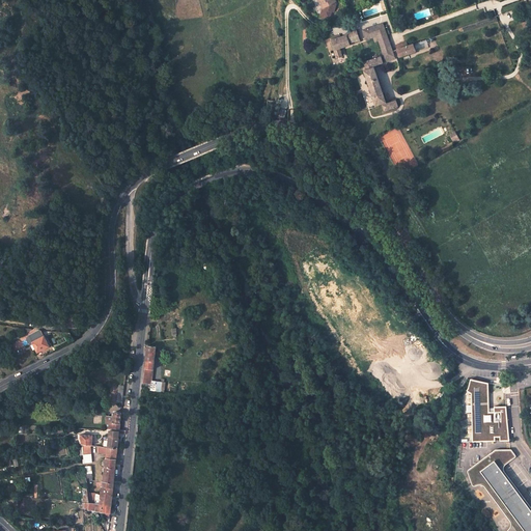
[(320,0),(325,6),(324,7),(320,15),(330,18),(332,11),(334,11),(336,4),(335,2),(336,1),(335,0),(320,0)]
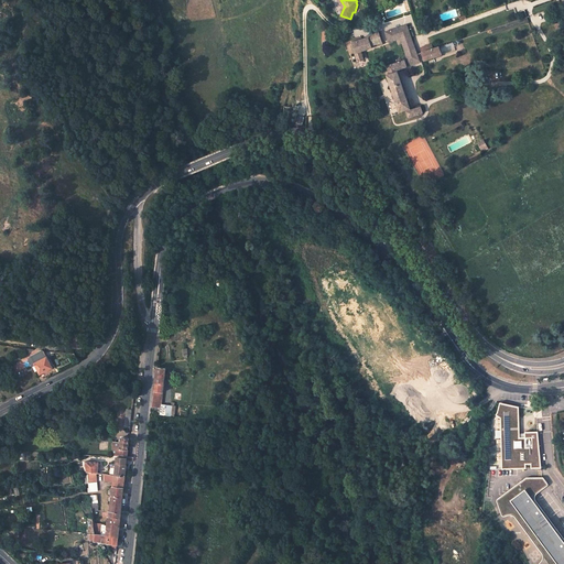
[(527,17),(491,29),(492,34),(528,22),(527,17)]
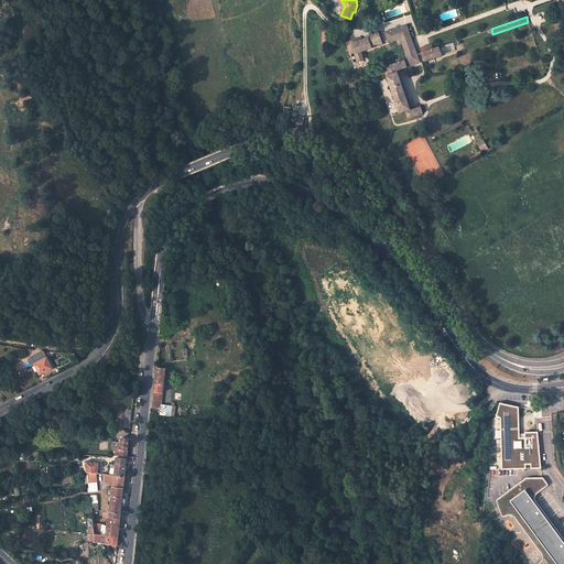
[(420,63),(407,24),(386,32),(389,42),(400,38),(409,58),(388,65),(391,74),(388,75),(400,111),(405,109),(409,117),(422,112),(420,106),(411,109),(397,69),(420,63)]
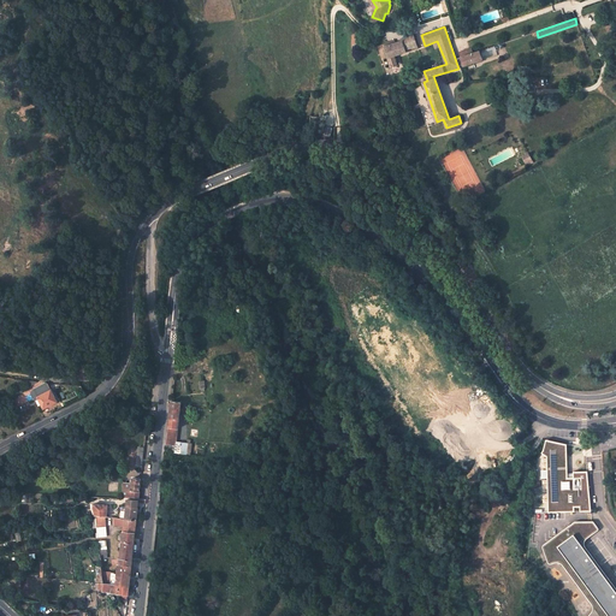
[(532,40),(529,34),(503,43),(504,47),(507,46),(508,48),(532,40)]
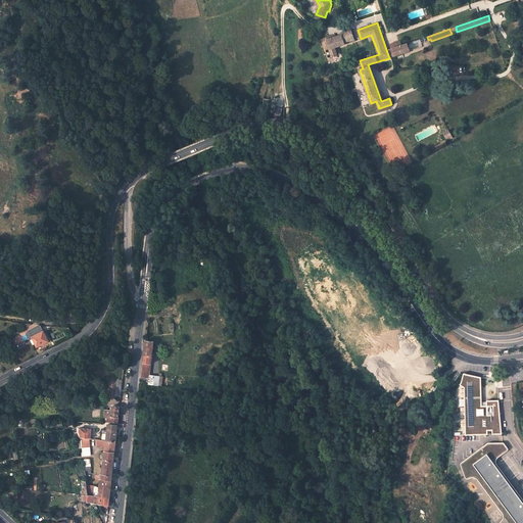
[(354,41),(351,31),(340,34),(341,35),(335,37),(327,40),(332,57),(338,55),(335,47),(354,41)]
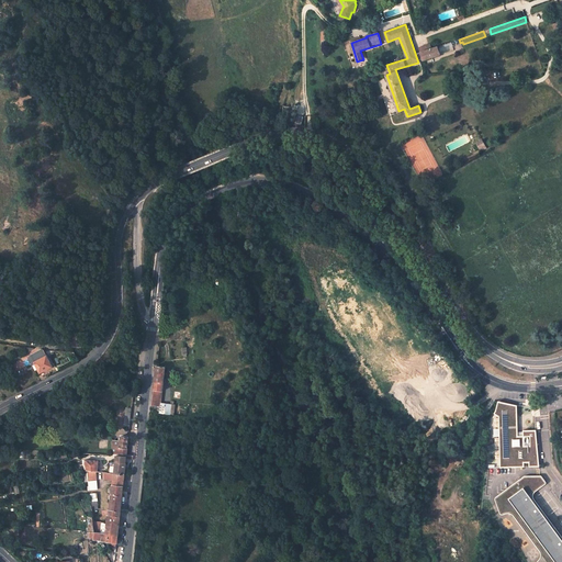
[(422,52),(420,53),(424,60),(454,49),(452,45),(456,43),(456,44),(459,43),(458,40),(429,49),(428,46),(424,48),(425,52),(422,52)]
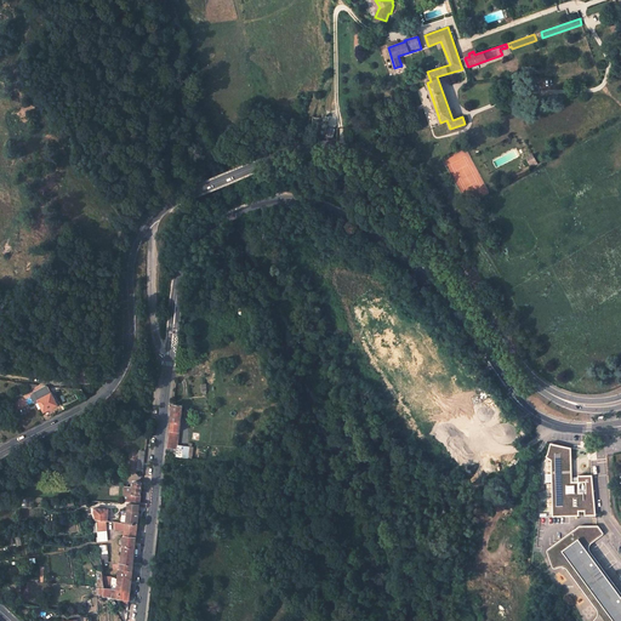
[(534,155),(527,158),(530,165),(537,163),(534,155)]
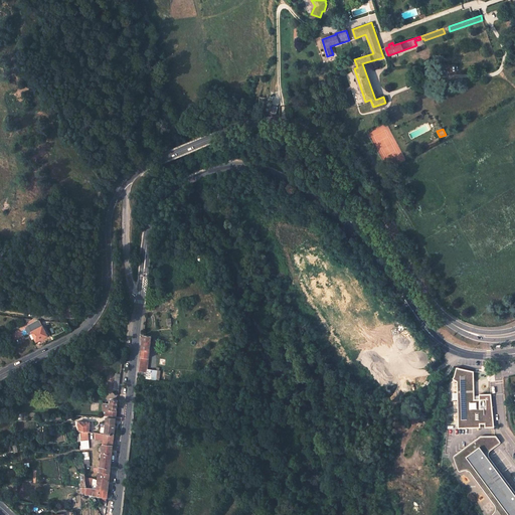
[(48,336),(40,321),(29,327),(32,333),(36,342),(48,336)]
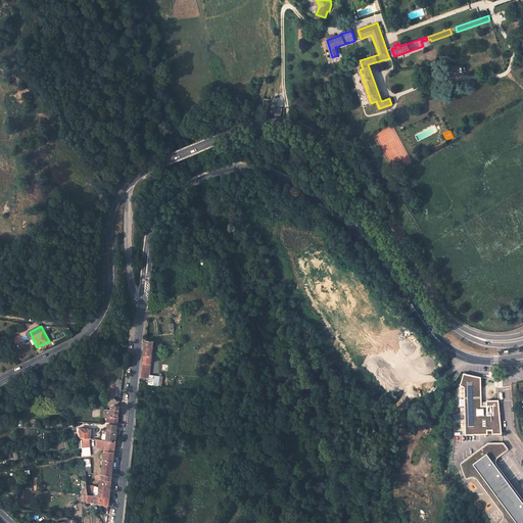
[(153,350),(154,342),(146,341),(141,378),(149,384),(150,375),(151,362),(153,350)]
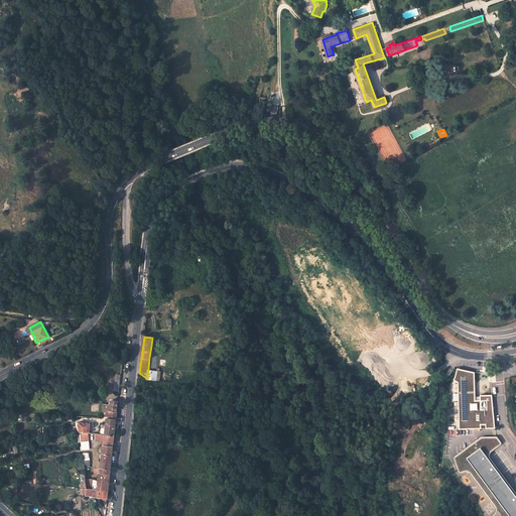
[(269,378),(262,365),(256,369),(260,376),(263,374),(266,380),(269,378)]
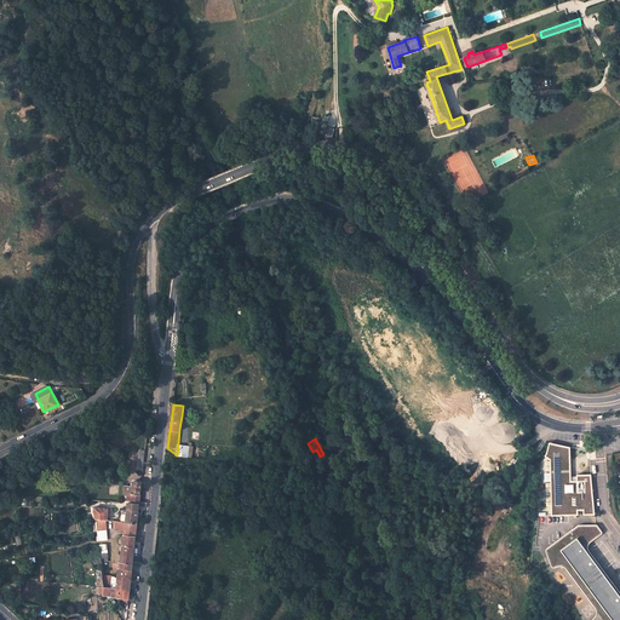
[(188,458),(190,446),(188,446),(178,445),(177,455),(188,458)]
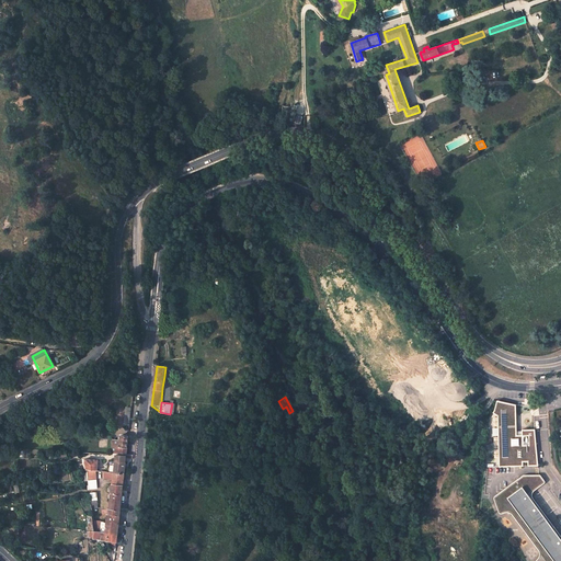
[(496,412),(502,415),(503,466),(525,466),(525,461),(528,461),(528,466),(538,466),(537,430),(525,430),(525,435),(517,435),(516,405),(515,404),(501,402),(496,412)]
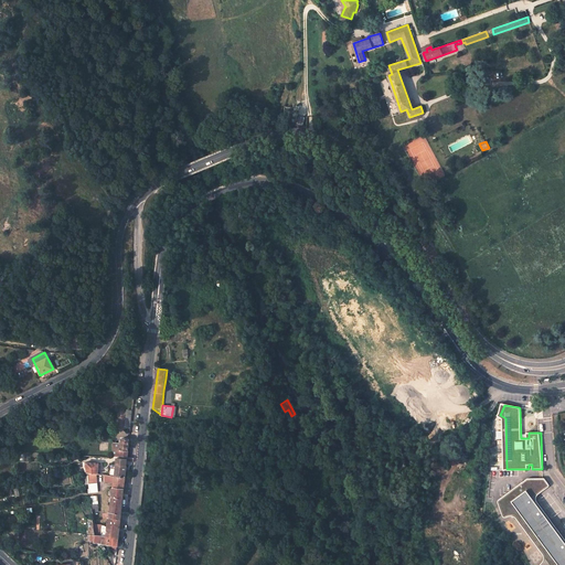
[(128,458),(129,439),(123,439),(121,441),(121,444),(120,444),(114,444),(114,448),(114,457),(121,457),(127,457),(127,458),(128,458)]
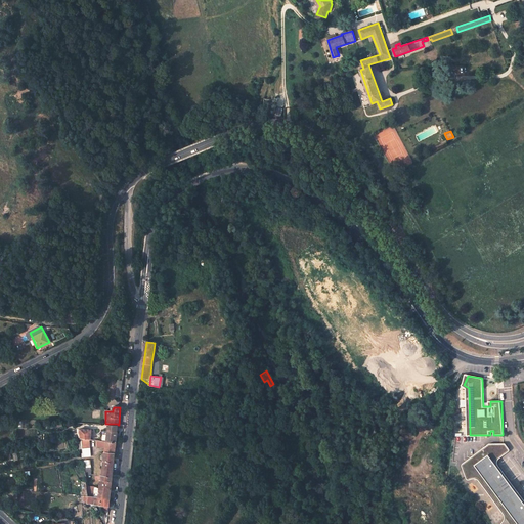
[(116,443),(118,426),(108,425),(108,431),(102,430),(101,441),(116,443)]
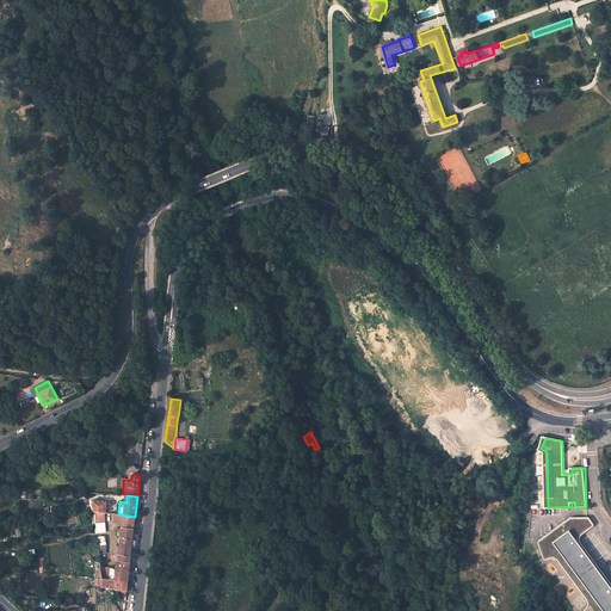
[(107,501),(93,500),(94,512),(104,513),(106,513),(107,501)]
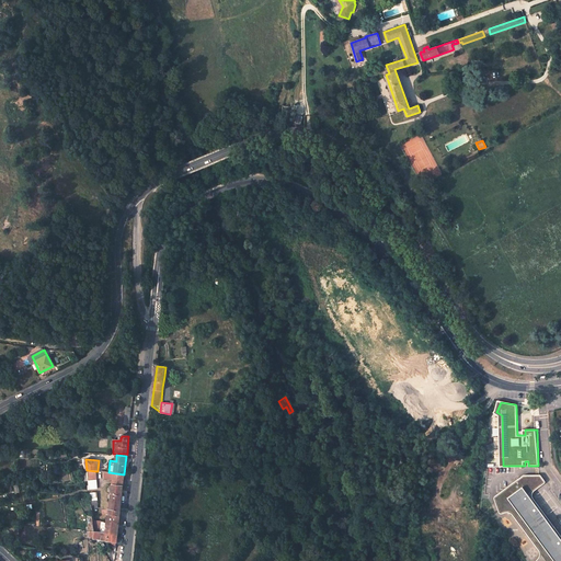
[(87,470),(89,481),(96,480),(95,471),(87,470)]
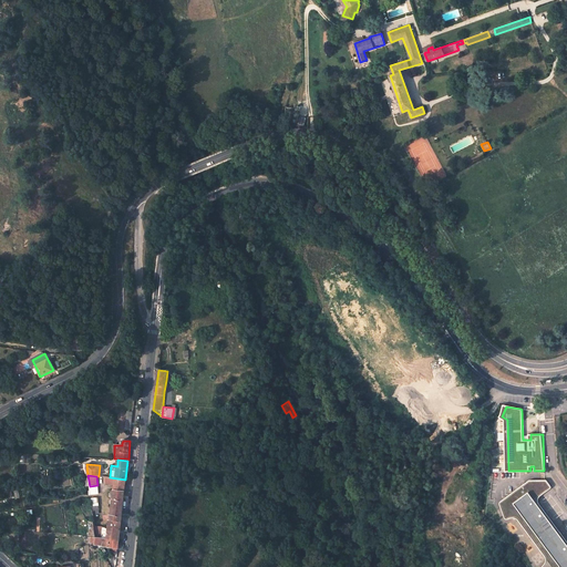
[(529,480),(501,501),(512,516),(515,514),(519,518),(518,519),(523,526),(524,526),(528,531),(527,532),(531,537),(535,534),(536,536),(533,539),(536,544),(537,544),(542,549),(540,549),(545,556),(546,556),(550,562),(549,562),(553,566),(566,566),(566,545),(533,497),(549,485),(546,480),(529,480)]
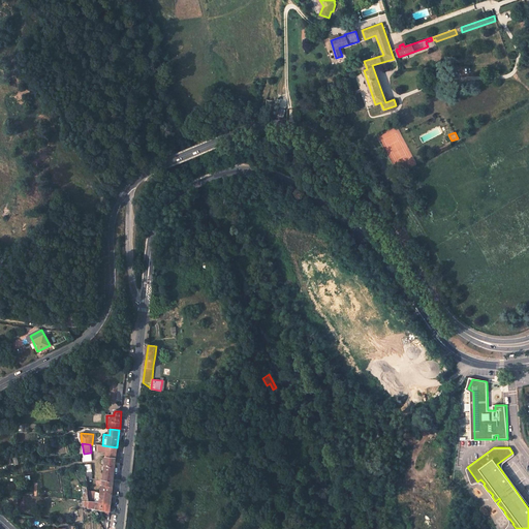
[(116,457),(107,456),(106,457),(104,457),(103,464),(105,465),(104,480),(114,481),(116,457)]
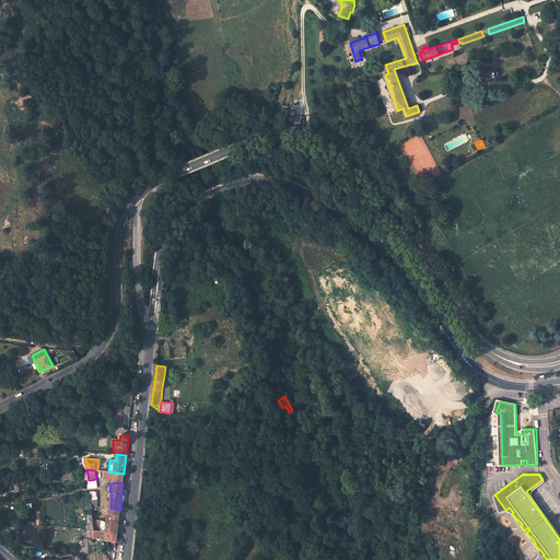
[(109,514),(107,513),(106,522),(93,521),(95,531),(117,534),(119,515),(109,514)]
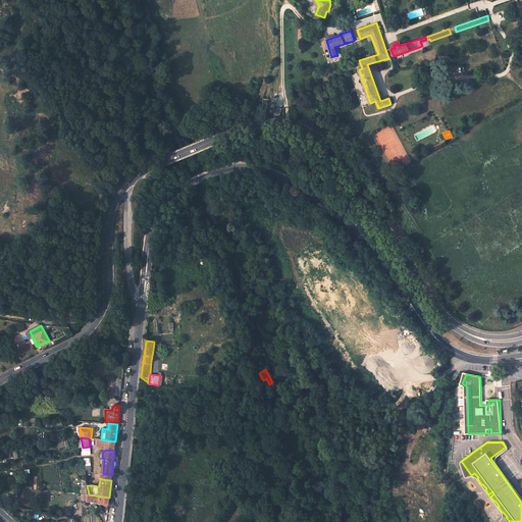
[(88,501),(88,502),(109,505),(109,498),(89,494),(88,501)]
